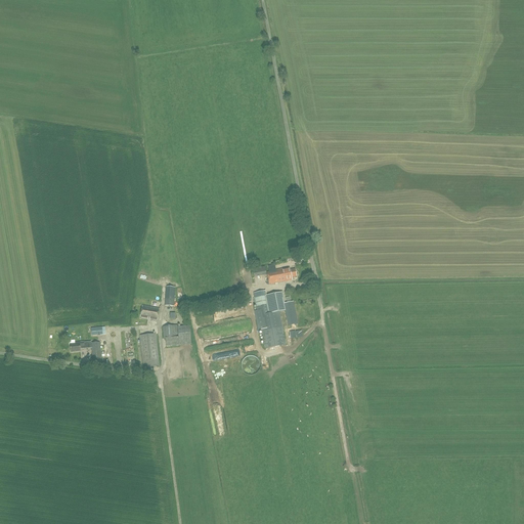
[(275,270),(274,265),(268,266),(269,271),(266,272),(269,285),(292,280),(292,277),(297,276),(295,269),(290,270),(290,267),(275,270)]
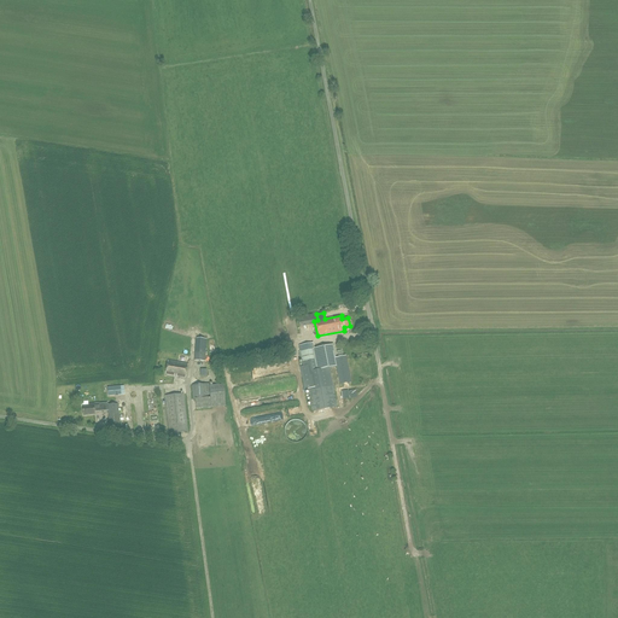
[(208,350),(208,345),(205,345),(207,339),(196,338),(194,360),(204,361),(205,350),(208,350)]
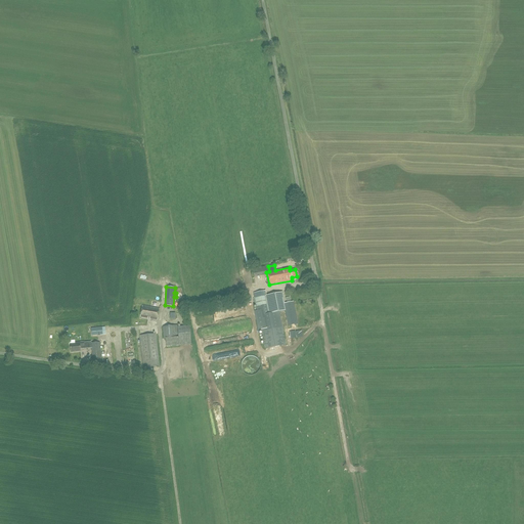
[(257,310),(254,311),(258,330),(261,330),(265,349),(286,345),(281,328),(278,311),(285,310),(284,303),(281,293),(266,296),(265,291),(254,293),(255,298),(256,305),(257,310)]
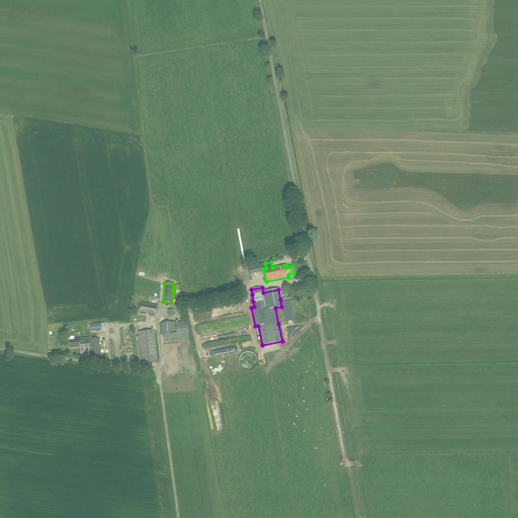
[(284,322),(294,320),(289,297),(280,299),(281,307),(284,322)]
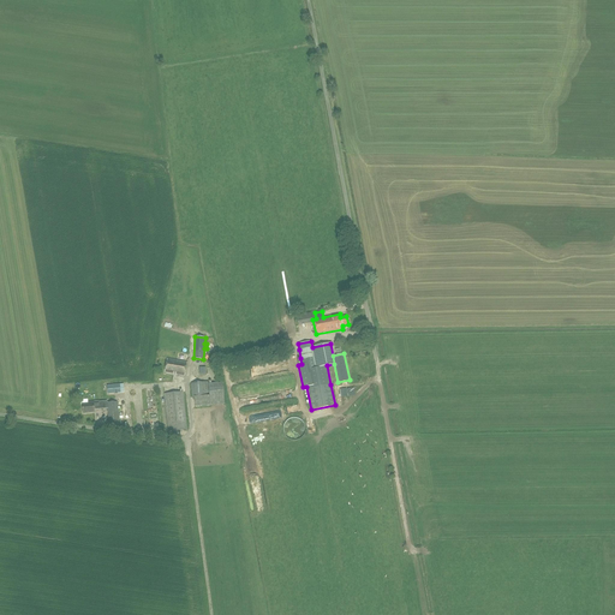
[(187,362),(167,358),(165,372),(185,376),(187,362)]
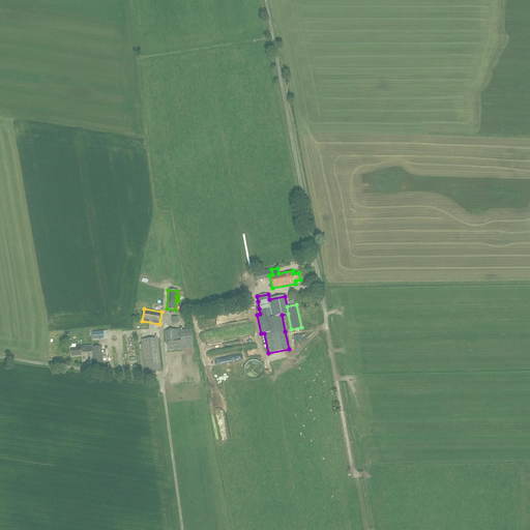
[(179,330),(179,328),(165,329),(166,342),(168,342),(168,350),(194,348),(192,329),(179,330)]
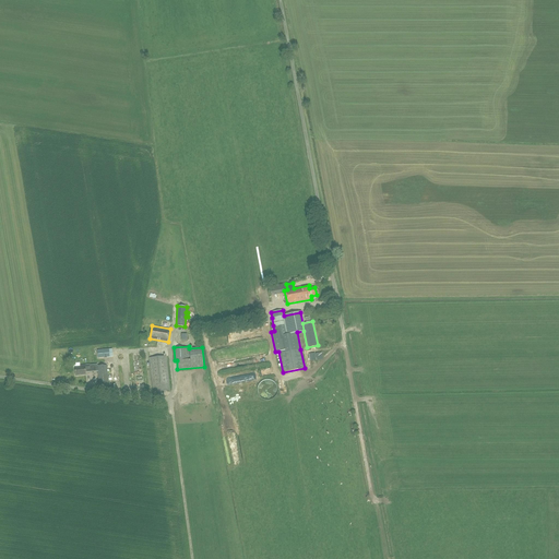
[(107,358),(113,357),(111,349),(97,351),(98,358),(105,358),(107,358)]
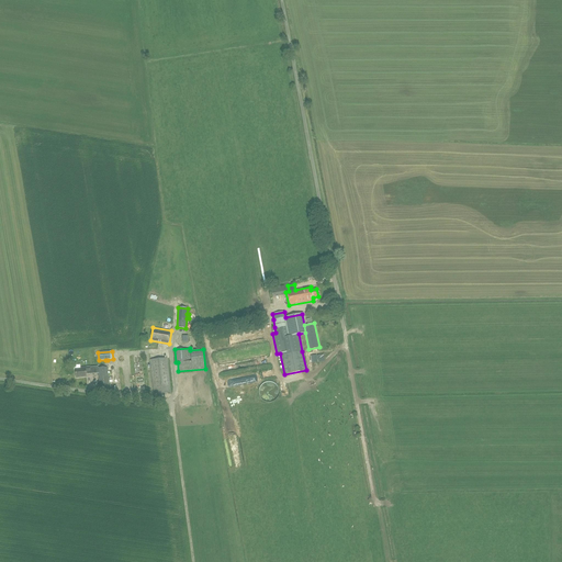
[(153,394),(171,392),(168,358),(149,359),(153,394)]
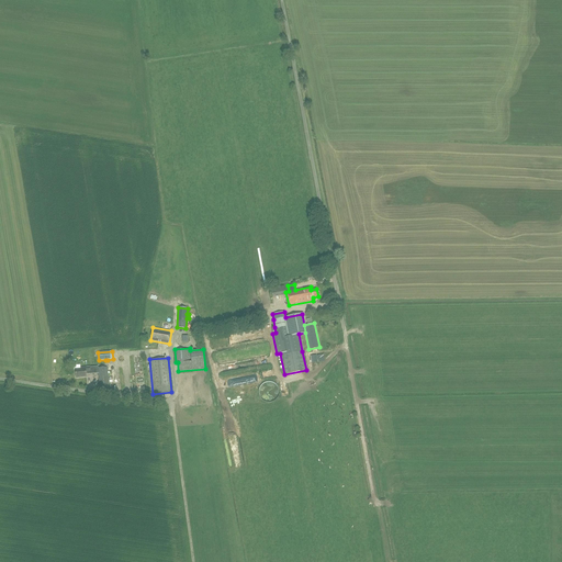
[(86,374),(98,373),(98,372),(93,373),(92,367),(83,368),(83,369),(75,370),(76,378),(86,377),(86,374)]
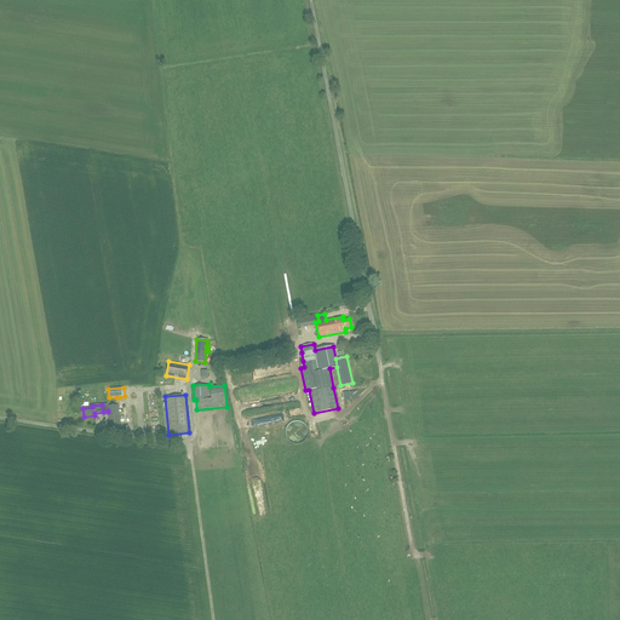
[(108,411),(108,412),(110,430),(120,429),(118,406),(107,406),(107,405),(102,405),(103,412),(108,411)]
